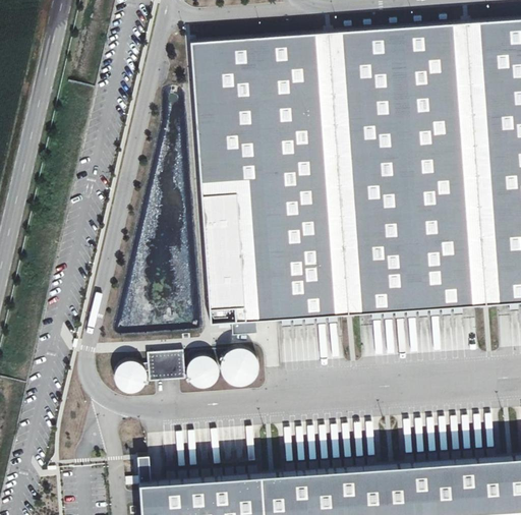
[(520,304),(520,20),(190,41),(210,324),(520,304)]
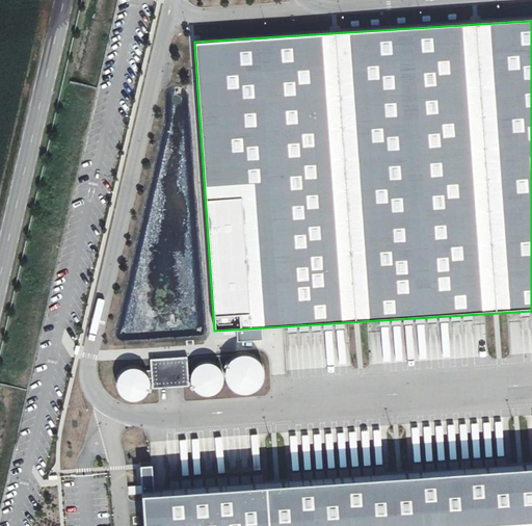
[(243,401),(251,402),(259,400),(265,395),(269,388),(270,379),(268,372),(263,366),(256,362),(248,361),(240,363),(234,368),(230,375),(229,384),(232,391),(236,397),(243,401)]
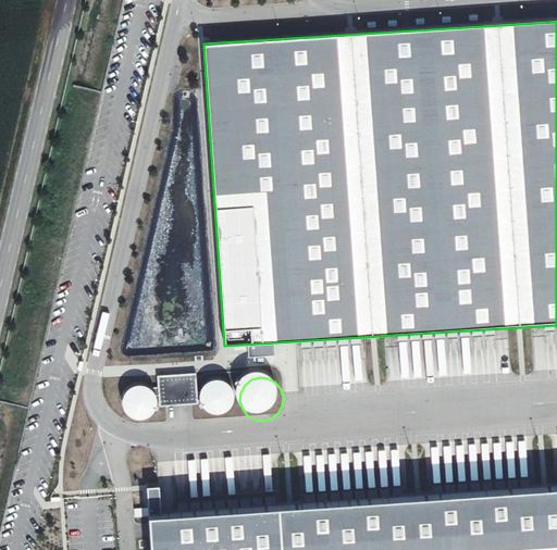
[(197,380),(160,383),(161,412),(198,410),(197,380)]
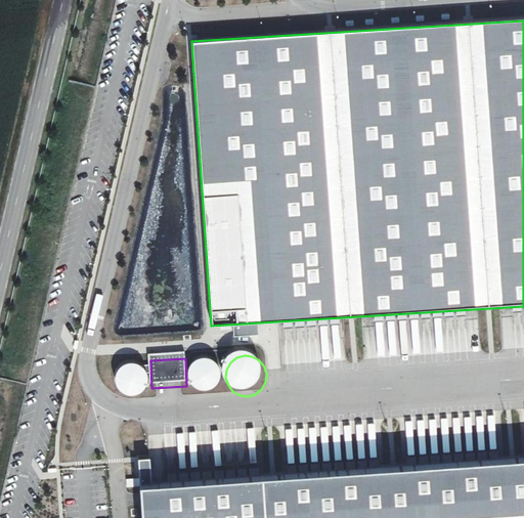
[(192,386),(195,391),(201,395),(207,397),(213,396),(218,393),(222,388),(224,382),(223,376),(220,370),(215,367),(209,364),(203,365),(197,369),(192,374),(191,380),(192,386)]
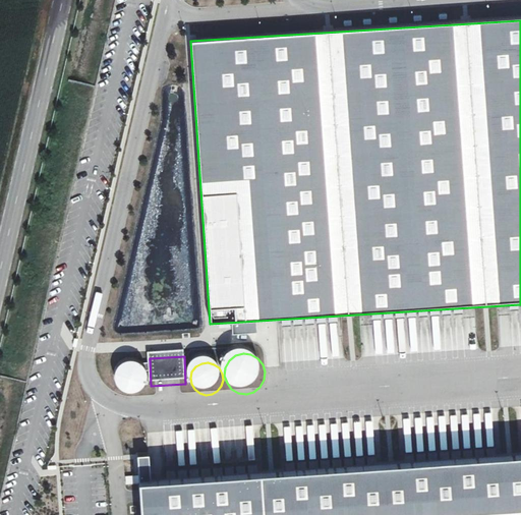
[(117,389),(120,394),(125,398),(131,400),(137,399),(142,396),(147,391),(149,385),(148,379),(145,373),(139,369),(133,367),(127,368),(121,372),(118,377),(116,383),(117,389)]
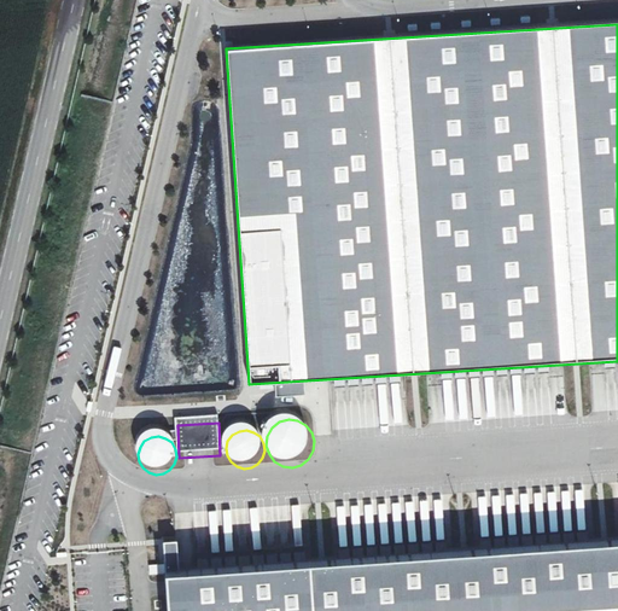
[(617,610),(617,540),(321,560),(167,571),(169,610),(617,610)]
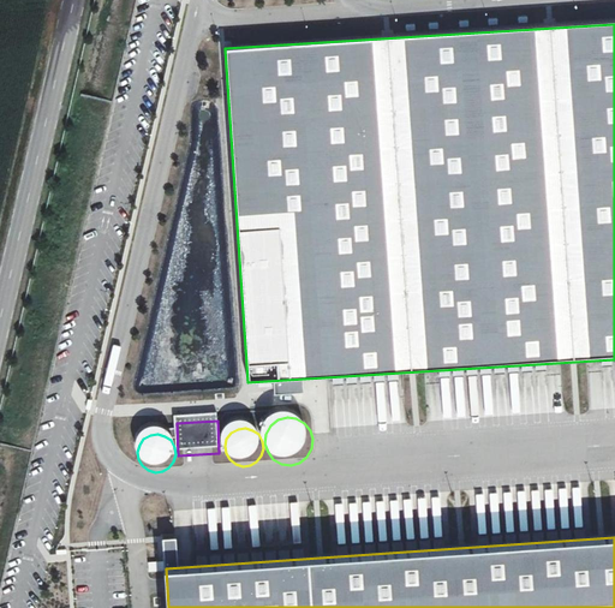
All buildings are outlined.
